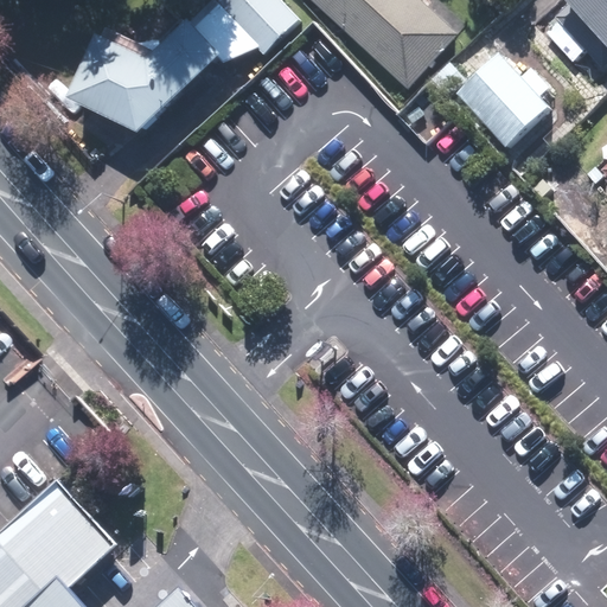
[(101,37),(95,33),(65,95),(136,132),(218,56),(223,63),(257,46),(263,53),(299,20),(280,0),(209,0),(189,23),(185,19),(153,49),(104,27),(101,37)]
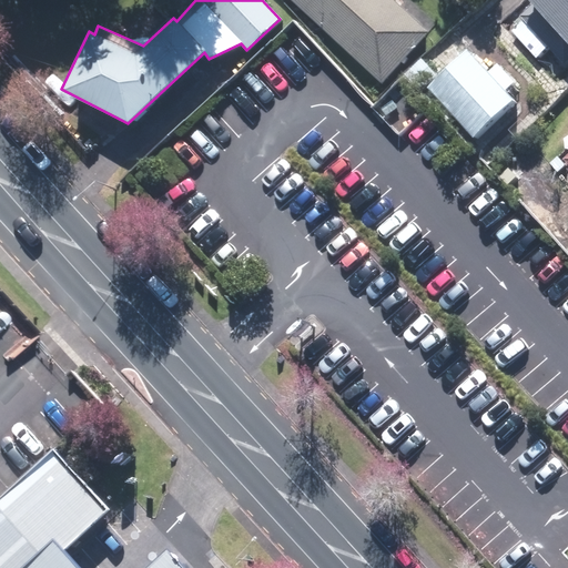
[(383,0),(282,0),(383,89),(427,39),(383,0)]
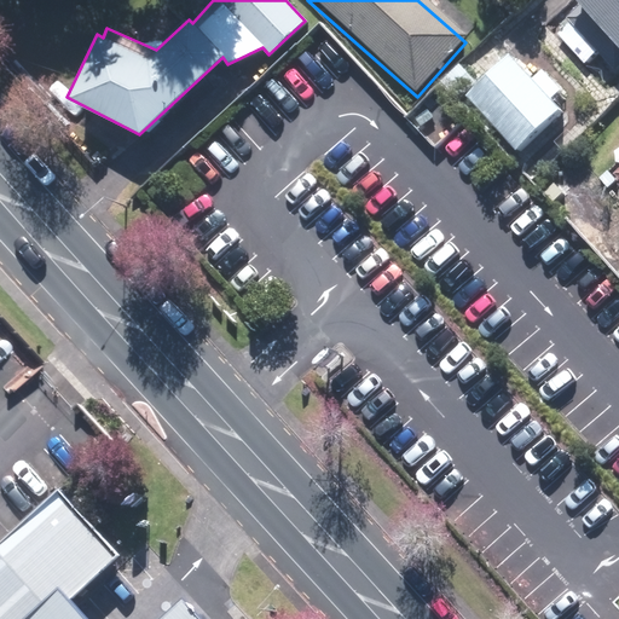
[(618,67),(618,0),(576,0),(568,7),(618,67)]
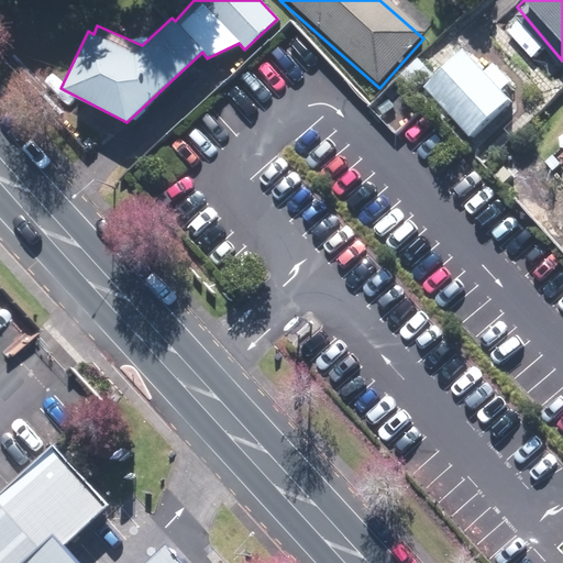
[(510,88),(495,69),(484,79),(472,66),(465,58),(424,94),(468,144),(509,109),(499,98),(510,88)]
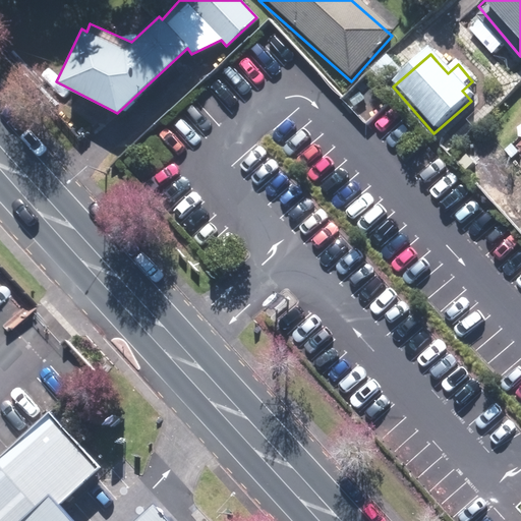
[(0,463),(0,520),(43,520),(55,510),(59,506),(102,467),(51,413),(0,463)]
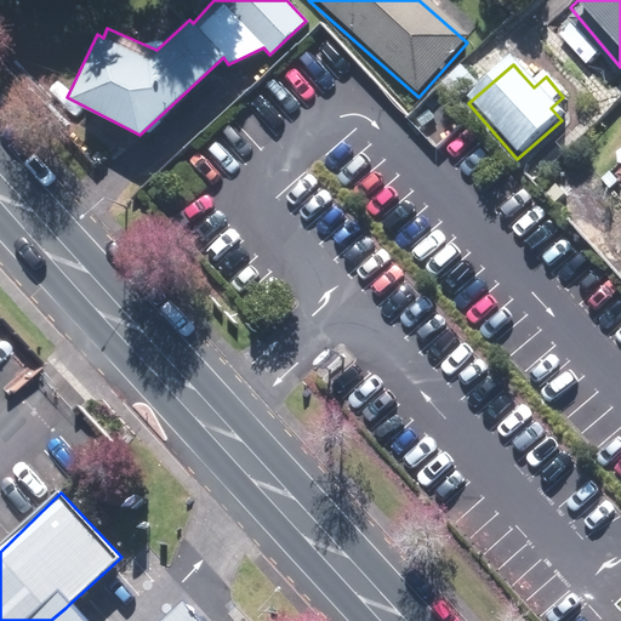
All buildings are outlined.
